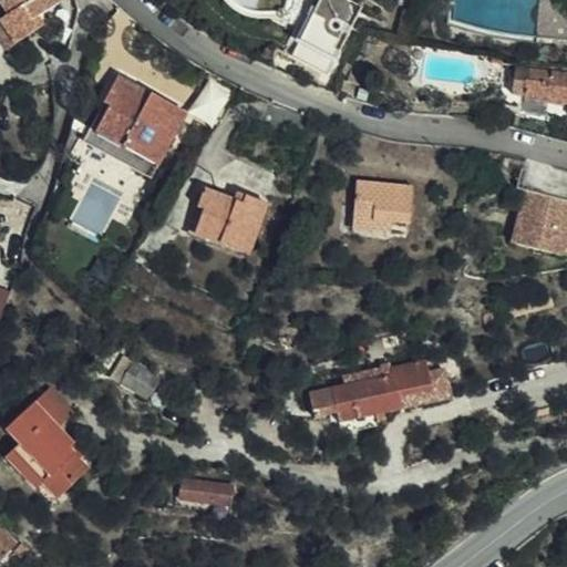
[(0,47),(4,54),(34,32),(29,26),(44,14),(61,2),(59,0),(0,0),(0,17),(1,20),(0,20),(0,47)]
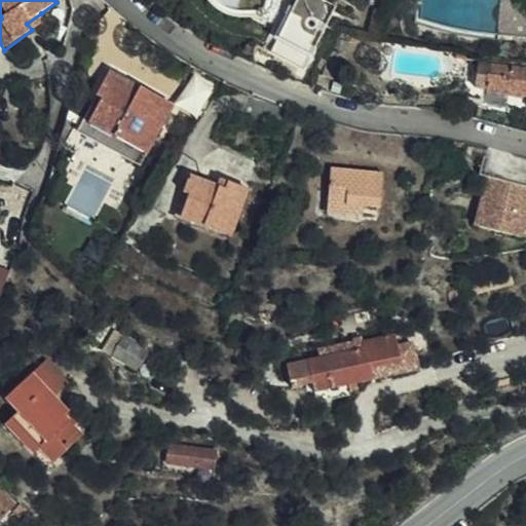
[(255,12),(255,14),(251,14),(234,14),(225,12),(220,9),(214,4),(210,0),(199,0),(188,23),(250,54),(253,47),(261,51),(275,23),(262,15),(262,14),(262,13),(262,12),(261,12),(258,11),(257,11),(256,11),(255,12)]
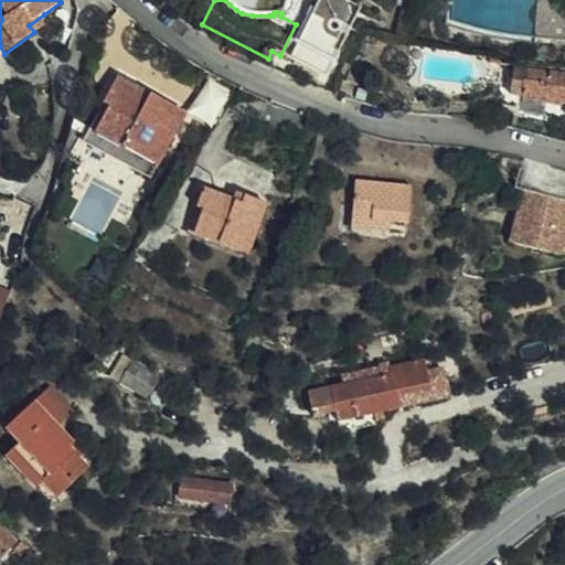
[(312,10),(292,0),(283,0),(283,6),(280,13),(281,13),(281,14),(281,16),(281,17),(296,24),(304,29),(312,10)]
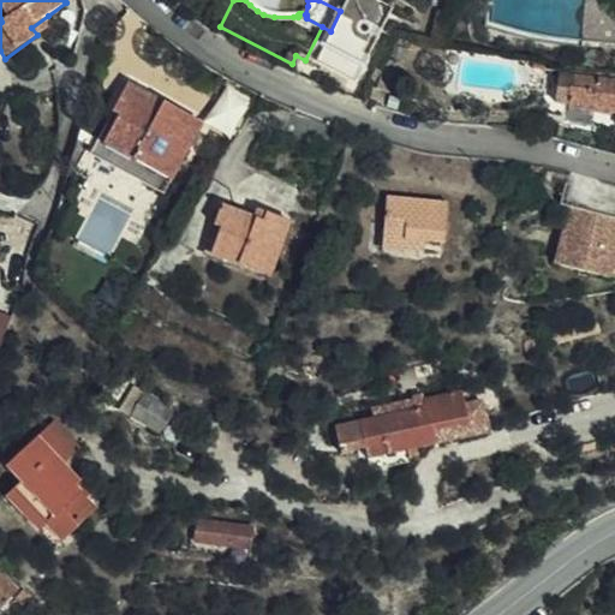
[(340,0),(345,3),(340,11),(330,31),(321,48),(360,69),(390,11),(369,0),(340,0)]
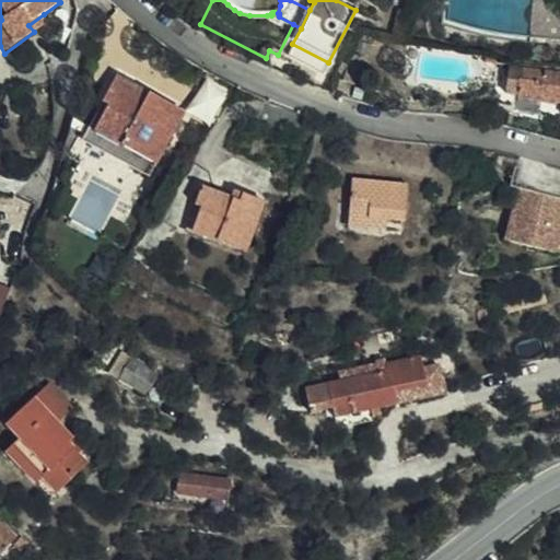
[(28,25),(34,32),(48,22),(44,14),(28,25)]
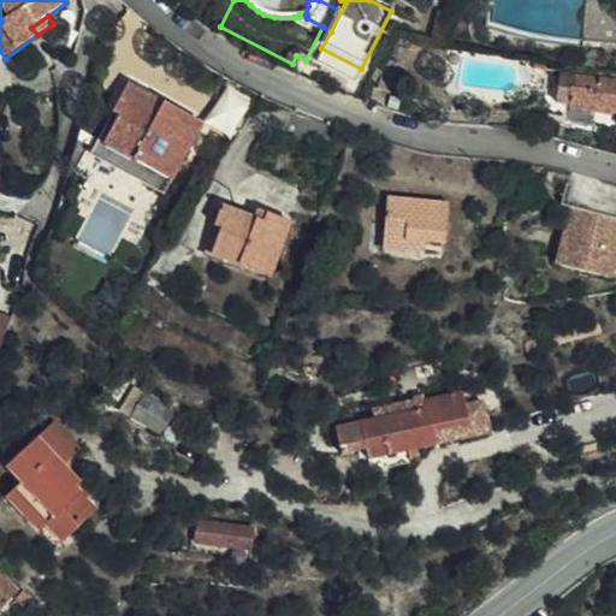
[(604,28),(575,22),(570,51),(599,57),(604,28)]
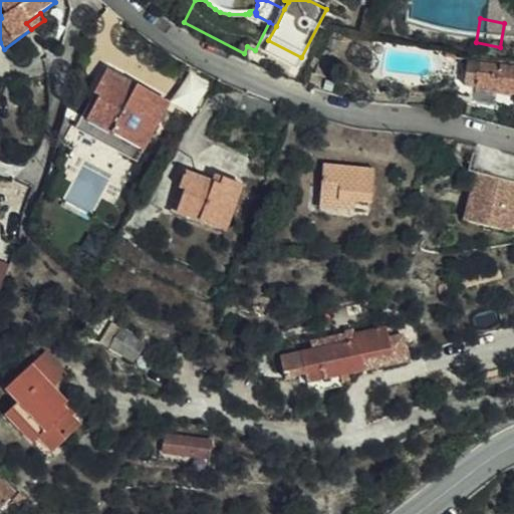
[(301,57),(268,40),(262,53),(294,70),(301,57)]
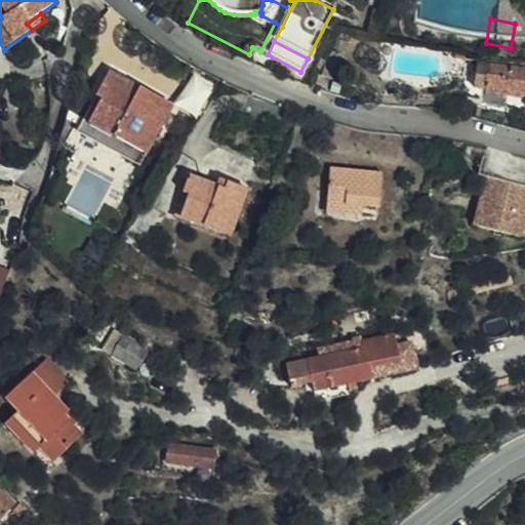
[(524,69),(476,63),(474,75),(473,80),(485,82),(485,90),(485,91),(524,96),(524,69)]
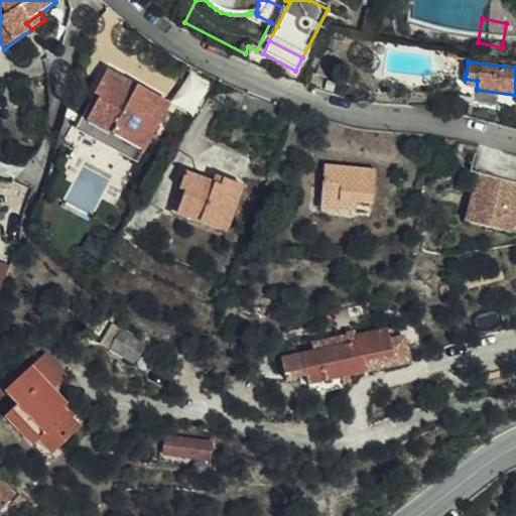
[(168,98),(108,63),(95,88),(100,91),(81,124),(136,155),(142,144),(168,98)]
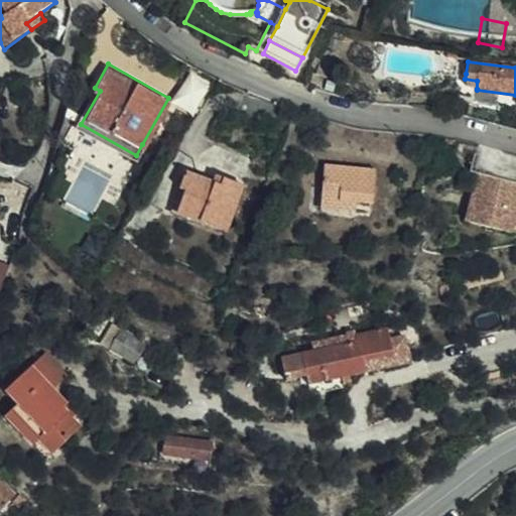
[(477,81),(465,79),(466,87),(477,89),(477,81)]
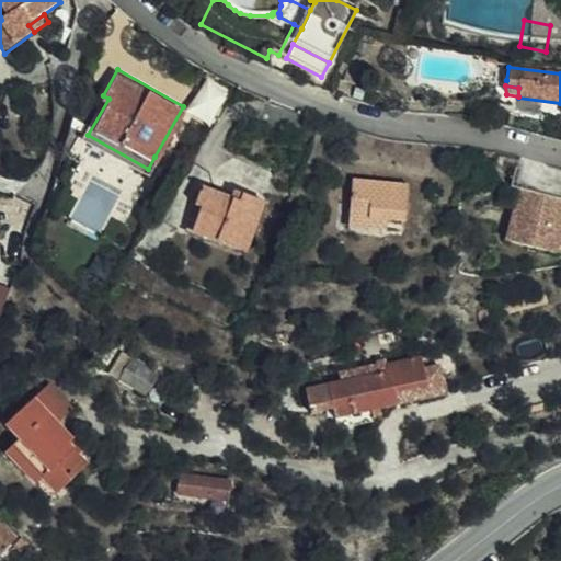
[(560,170),(517,159),(510,187),(518,190),(505,241),(556,253),(560,230),(560,170)]
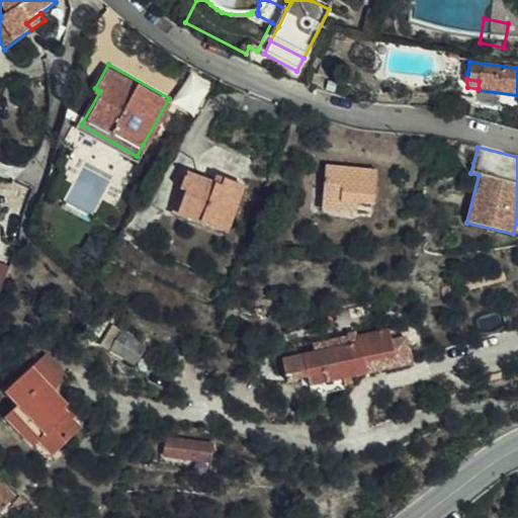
[(342,194),(375,197),(378,164),(327,160),(324,187),(324,196),(342,198),(342,194)]
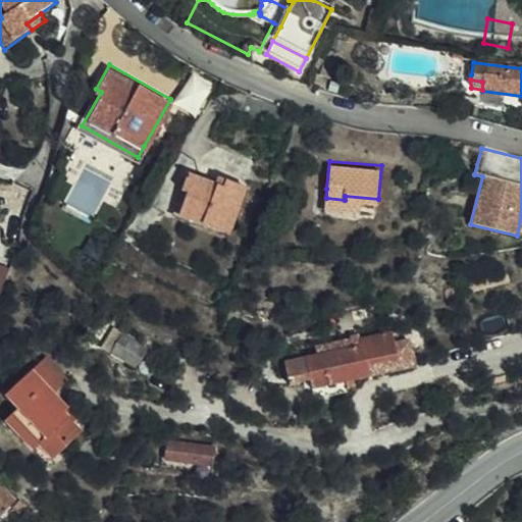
[(197,220),(228,231),(245,184),(218,175),(216,183),(184,173),(178,188),(186,191),(180,208),(199,215),(197,220)]
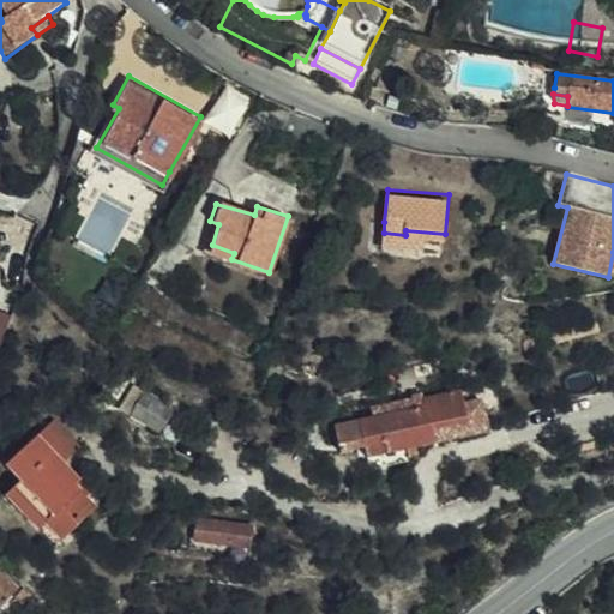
[(445,245),(445,234),(405,230),(405,235),(384,233),(384,222),(377,222),(375,238),(383,239),(383,242),(426,246),(426,242),(445,245)]
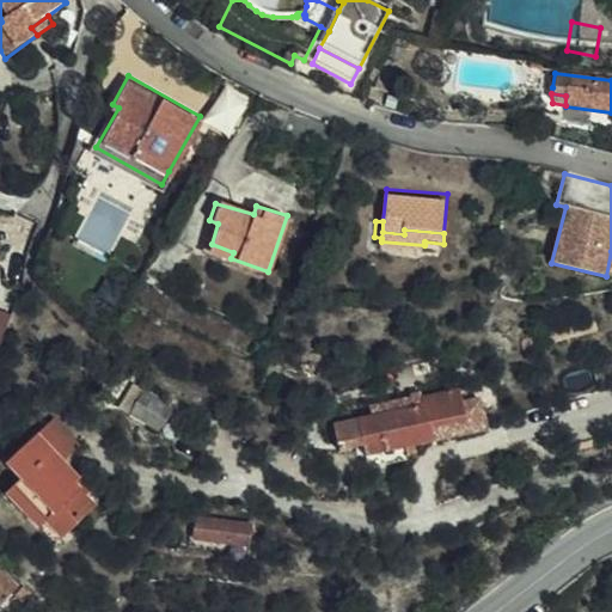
[(132,414),(159,430),(173,405),(146,389),(132,414)]
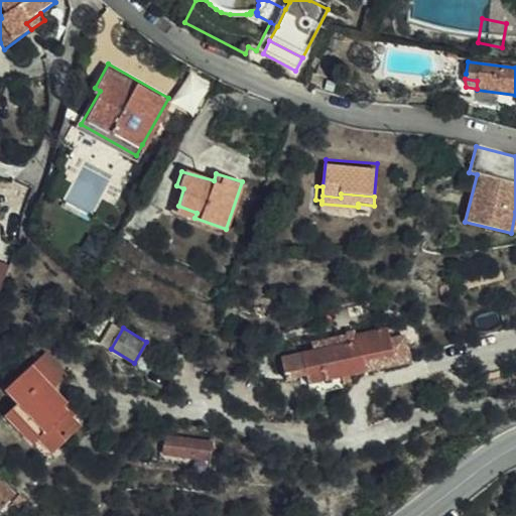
[(385,329),(330,339),(307,344),(310,354),(282,358),(286,380),(300,377),(302,384),(337,379),(394,368),(388,342),(385,329)]
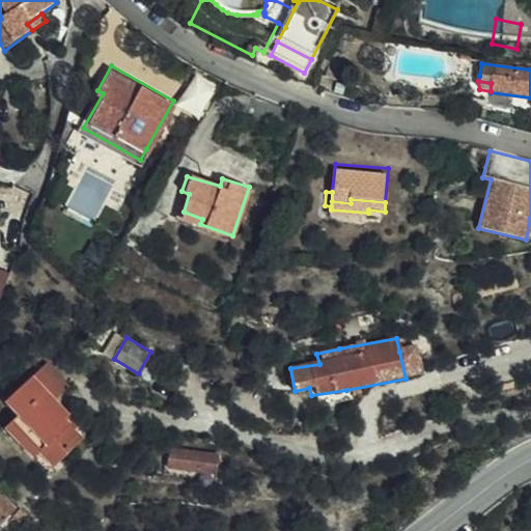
[(413,347),(399,352),(406,379),(419,374),(413,347)]
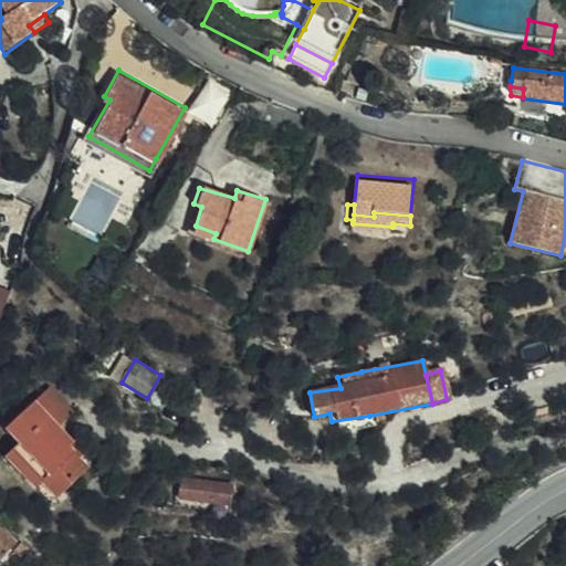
[(18,446),(71,477),(88,447),(79,442),(83,436),(53,419),(63,399),(33,384),(6,436),(19,443),(18,446)]
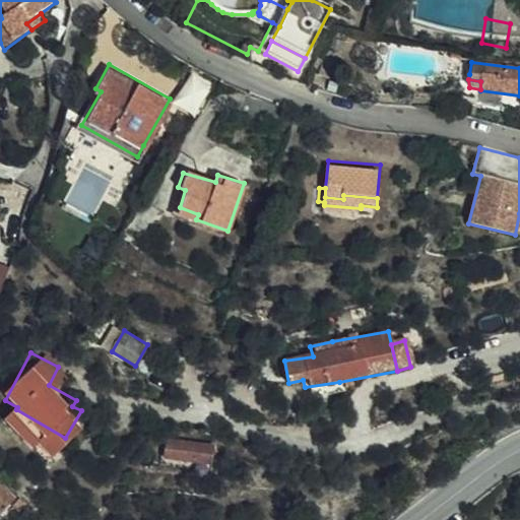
[(59,450),(65,438),(16,409),(9,421),(59,450)]
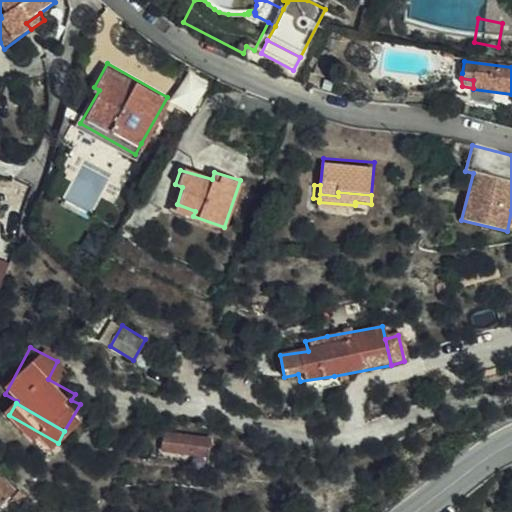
[(154,449),(200,456),(202,441),(157,434),(154,449)]
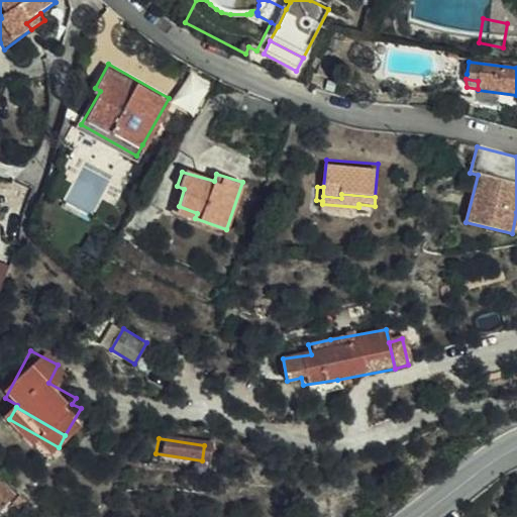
[(0,478),(0,506),(15,494),(0,478)]
